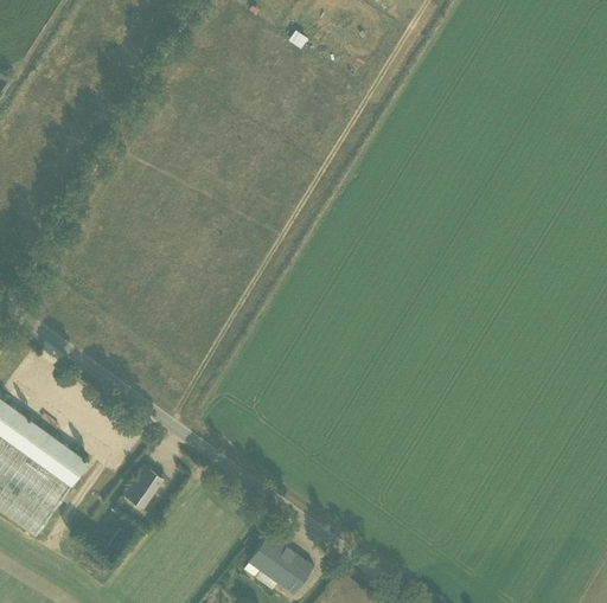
[(288,42),(301,50),(307,39),(295,31),(288,42)]
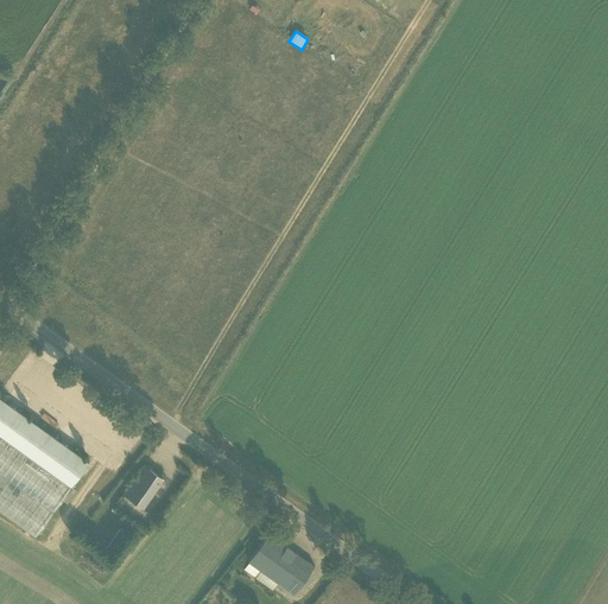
[(8,353),(4,361),(19,369),(24,361),(8,353)]
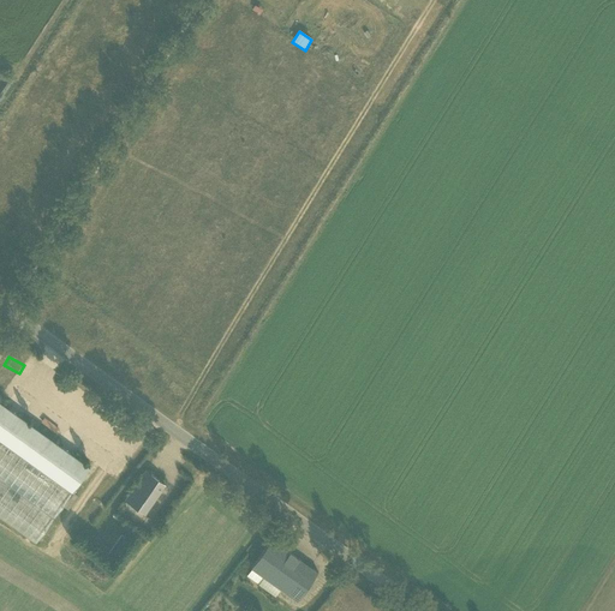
[(0,519),(36,545),(90,469),(0,403),(0,519)]
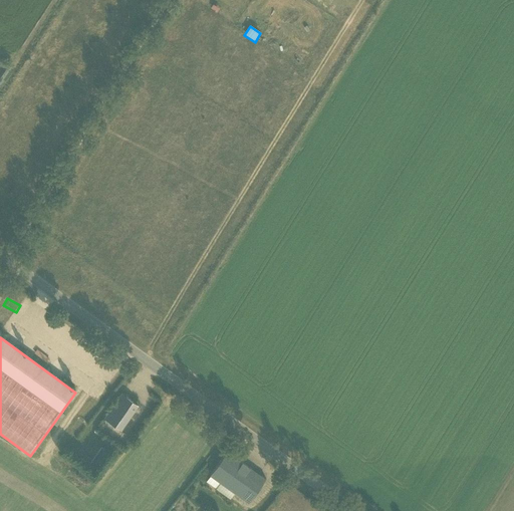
[(120,433),(139,408),(121,396),(103,422),(120,433)]
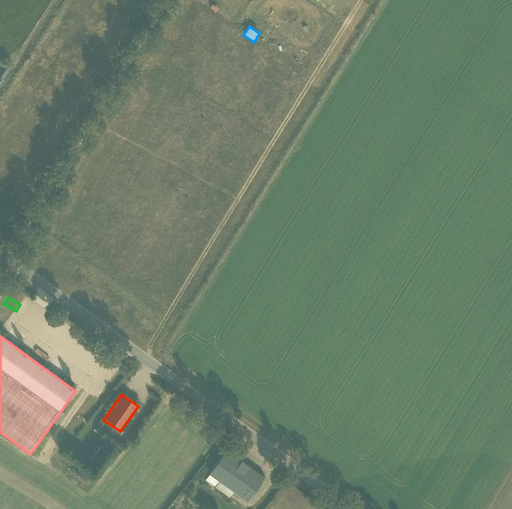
[(101,448),(91,464),(95,467),(105,451),(101,448)]
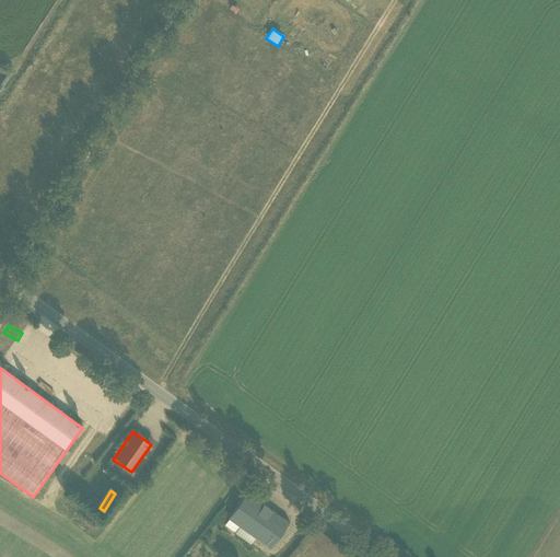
[(270,552),(290,524),(248,495),(229,521),(270,552)]
